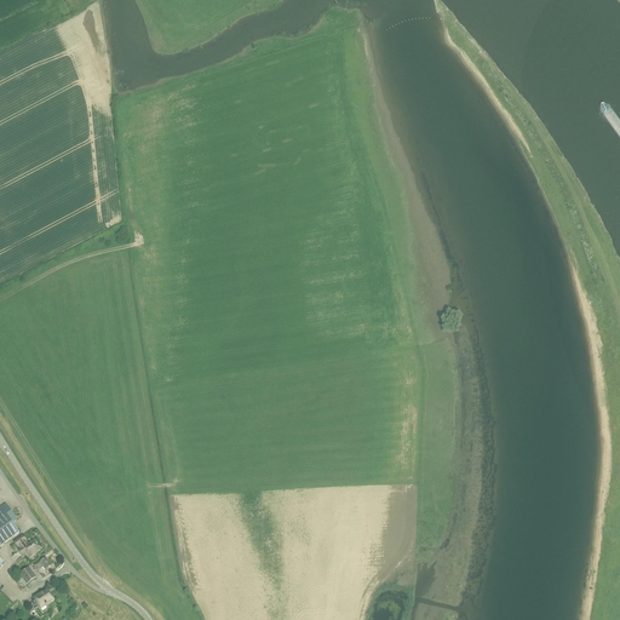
[(0,546),(18,533),(12,523),(17,520),(6,505),(1,509),(5,514),(0,516),(0,546)]
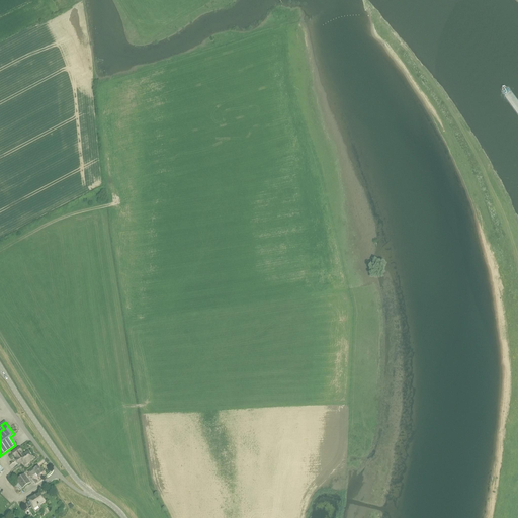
[(18,448),(11,453),(14,457),(15,457),(17,459),(15,460),(18,465),(25,460),(27,463),(32,459),(27,452),(22,455),(21,452),(18,448)]
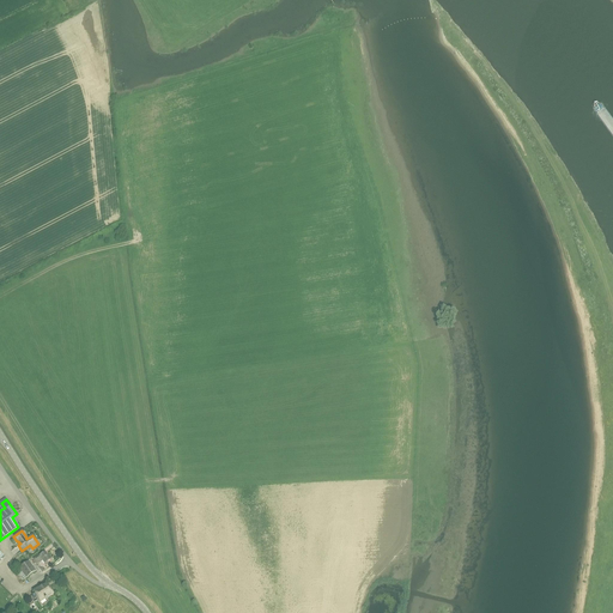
[(32,558),(37,564),(42,560),(44,564),(50,560),(46,552),(40,557),(37,554),(32,558)]
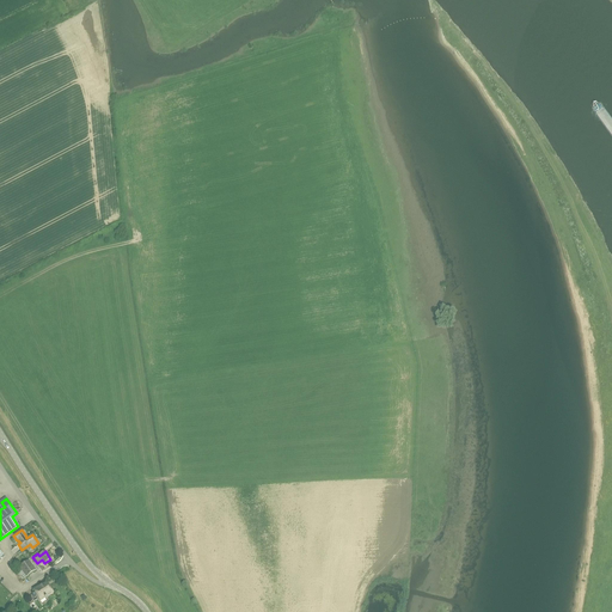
[(19,568),(22,571),(26,577),(36,570),(29,561),(19,568)]
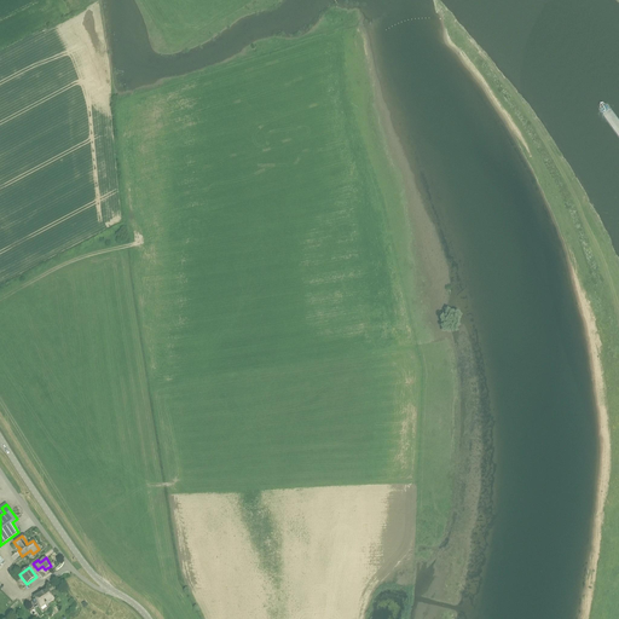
[(55,608),(50,602),(55,600),(47,590),(44,593),(42,591),(34,597),(39,605),(34,608),(40,618),(55,608)]
